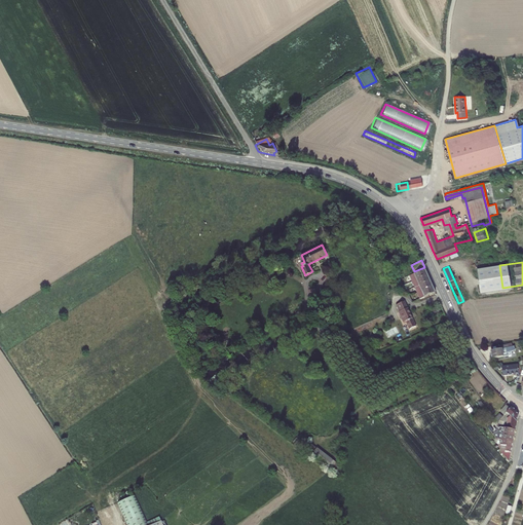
[(414,271),(410,274),(412,280),(417,278),(427,273),(425,267),(424,267),(414,271)]
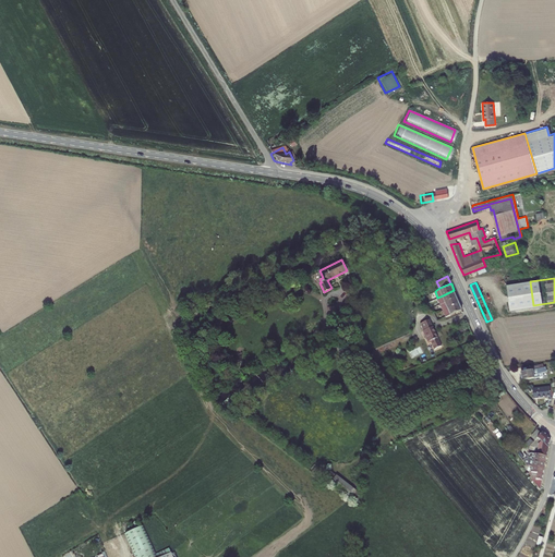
[(454,290),(443,295),(445,301),(456,295),(454,290)]
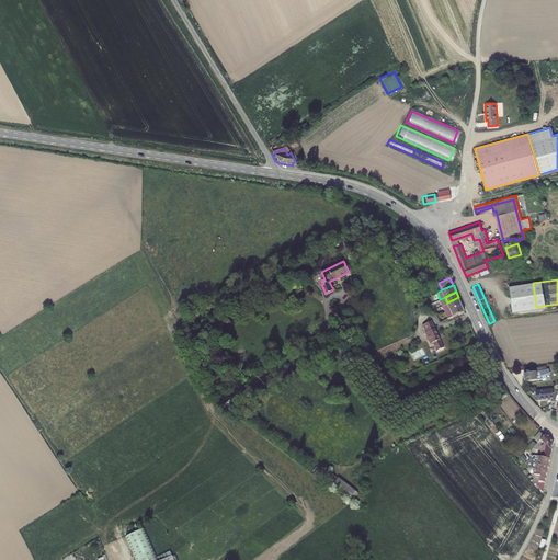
[(458,297),(447,303),(450,308),(462,304),(458,297)]
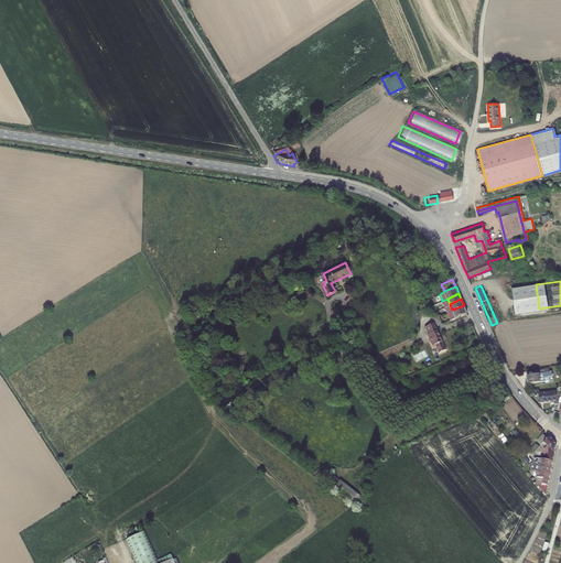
[(464,305),(452,310),(455,316),(467,312),(464,305)]
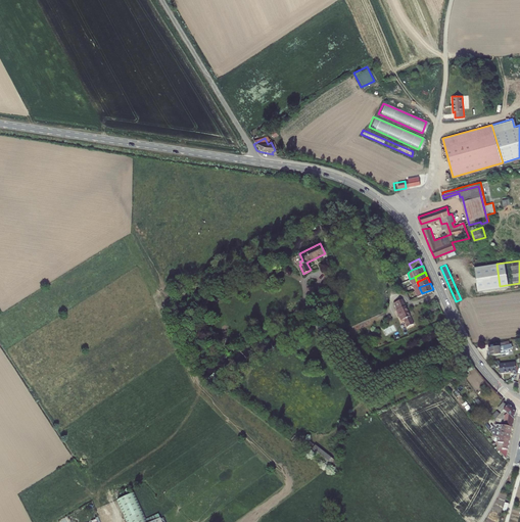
[(407,306),(405,302),(395,305),(396,309),(396,311),(407,306)]
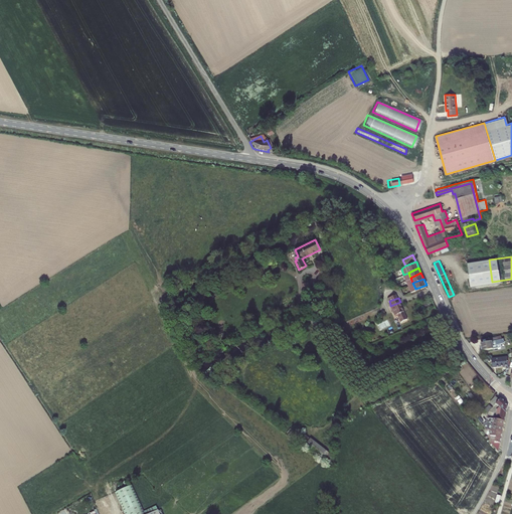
[(407,318),(400,302),(390,306),(394,314),(397,313),(400,321),(407,318)]
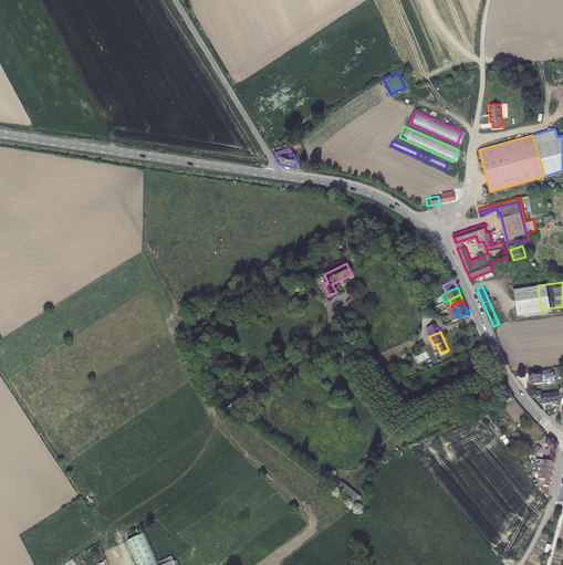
[(529,376),(530,385),(546,382),(546,377),(555,375),(554,370),(552,372),(551,367),(537,370),(538,374),(529,376)]
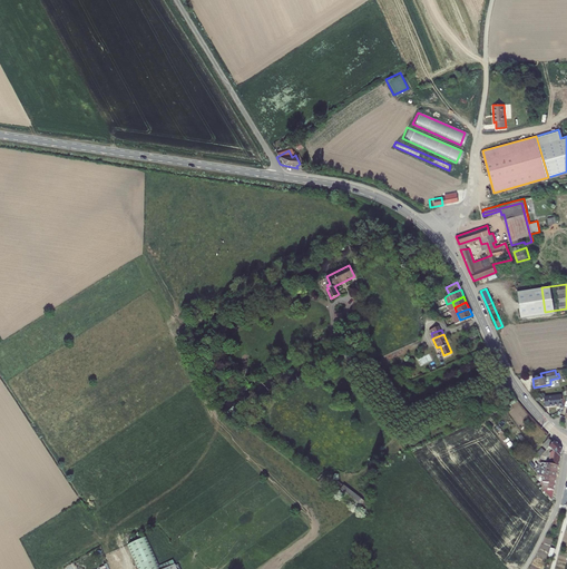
[(563,394),(544,395),(545,405),(560,403),(561,409),(564,406),(564,403),(563,394)]
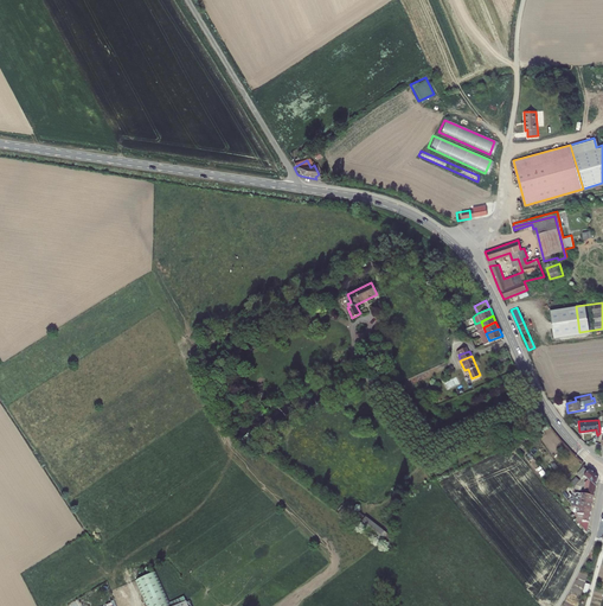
[(578,477),(584,470),(579,466),(573,473),(578,477)]
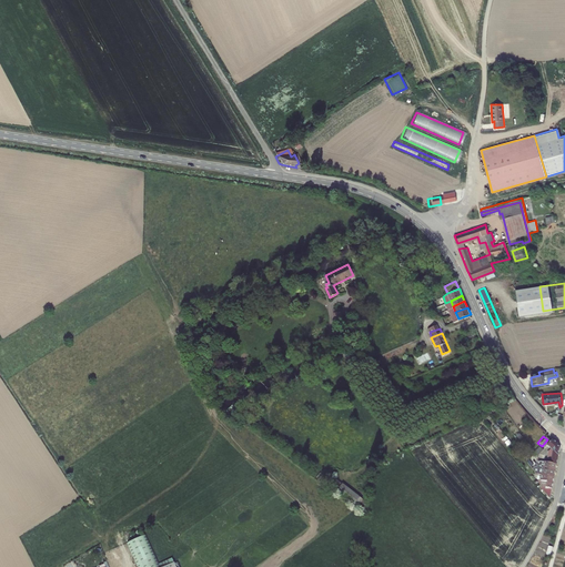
[(547,439),(542,446),(541,447),(543,449),(546,446),(548,448),(545,451),(543,461),(554,463),(556,447),(555,443),(550,437),(547,439)]
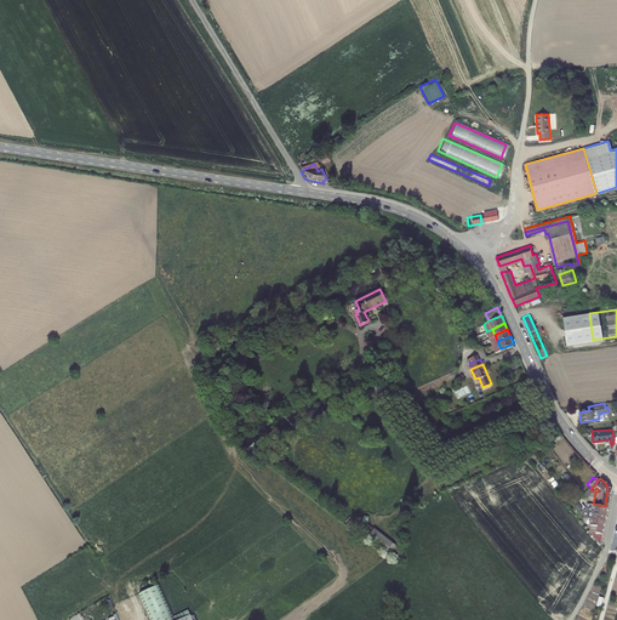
[(586,487),(580,494),(584,499),(586,495),(590,491),(586,487)]
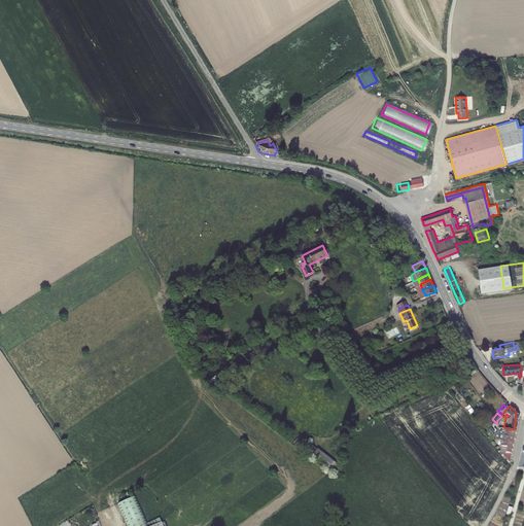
[(492,429),(489,425),(486,428),(493,436),(512,441),(513,435),(500,433),(498,432),(497,435),(493,434),(491,431),(492,429)]
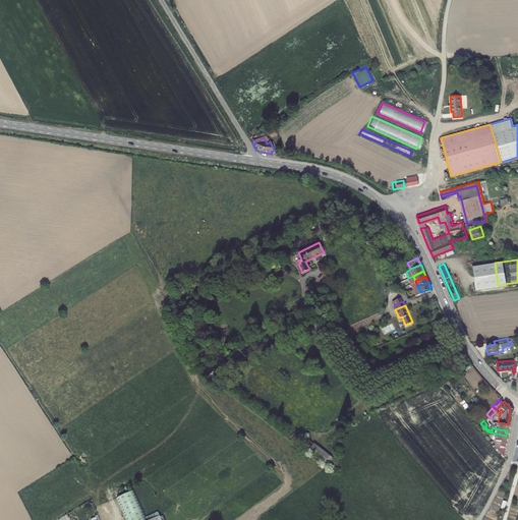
[(495,428),(507,430),(508,424),(498,422),(495,422),(490,421),(488,425),(493,427),(495,428)]
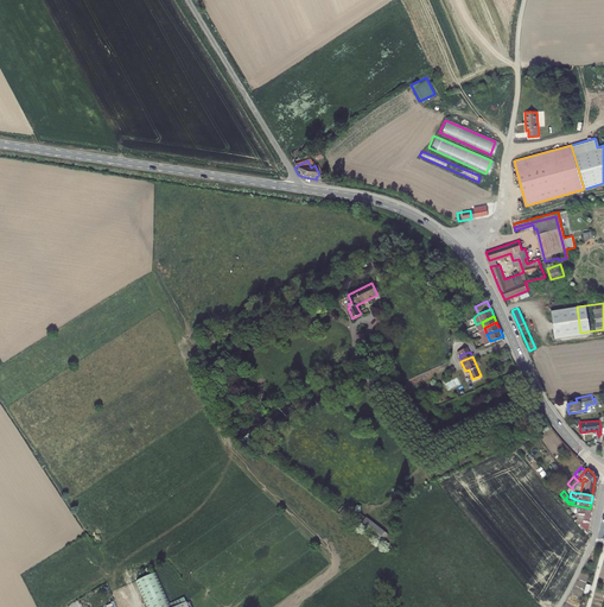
[(580,519),(587,520),(590,509),(568,504),(567,509),(572,509),(571,514),(574,516),(574,518),(580,519)]
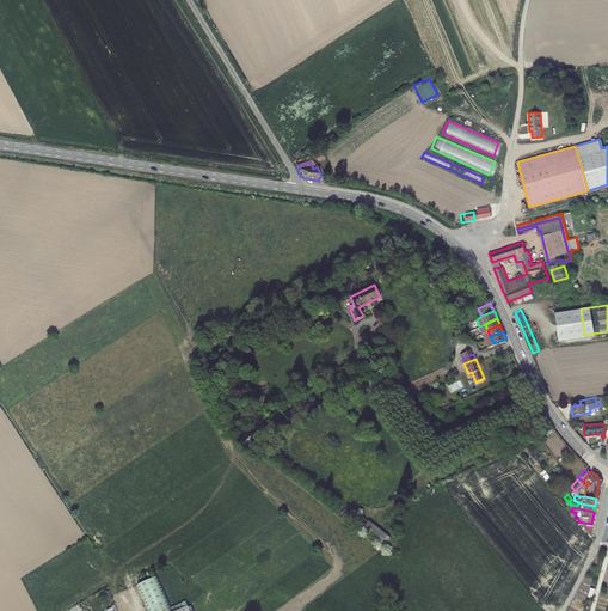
[(348,515),(388,547),(394,539),(354,508),(348,515)]
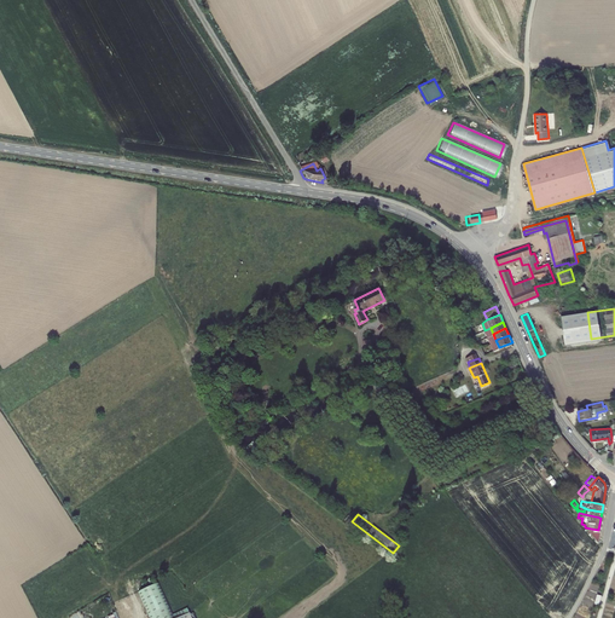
[(598,530),(591,529),(591,530),(589,530),(587,533),(596,542),(598,530)]
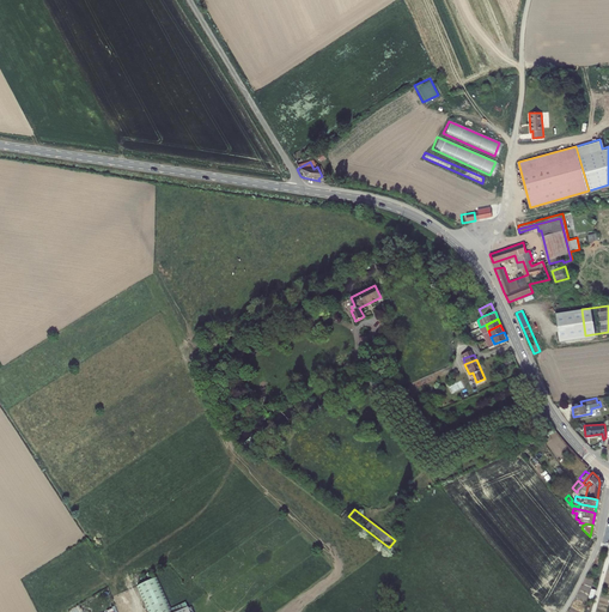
[(175,603),(154,565),(135,575),(153,611),(195,611),(188,595),(175,603)]
